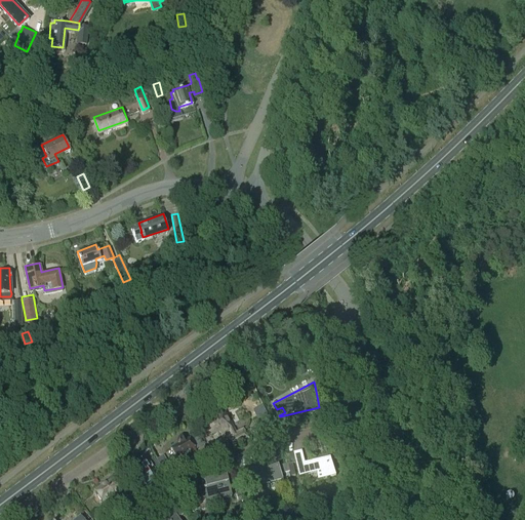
[(270,414),(263,401),(253,406),(260,420),(270,414)]
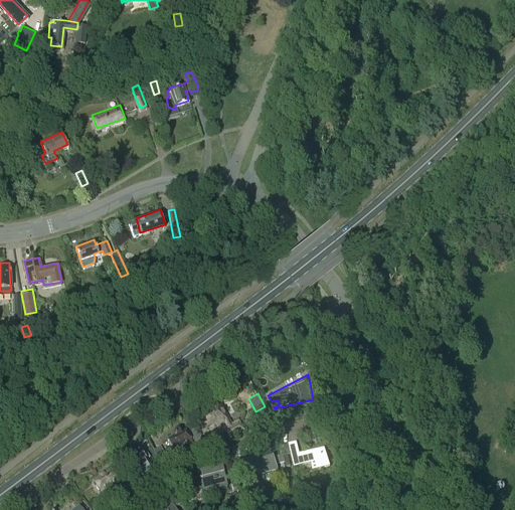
[(202,414),(199,416),(201,421),(205,420),(206,422),(214,418),(215,421),(223,418),(225,423),(224,425),(227,433),(241,427),(237,418),(230,421),(223,405),(219,407),(216,400),(207,404),(209,408),(201,412),(202,414)]
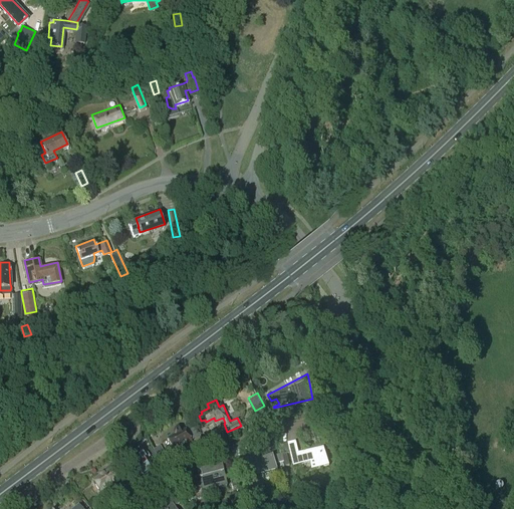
[(175,431),(168,435),(175,448),(190,439),(189,437),(192,435),(188,429),(185,431),(183,426),(182,427),(181,424),(178,424),(175,426),(174,429),(175,431)]
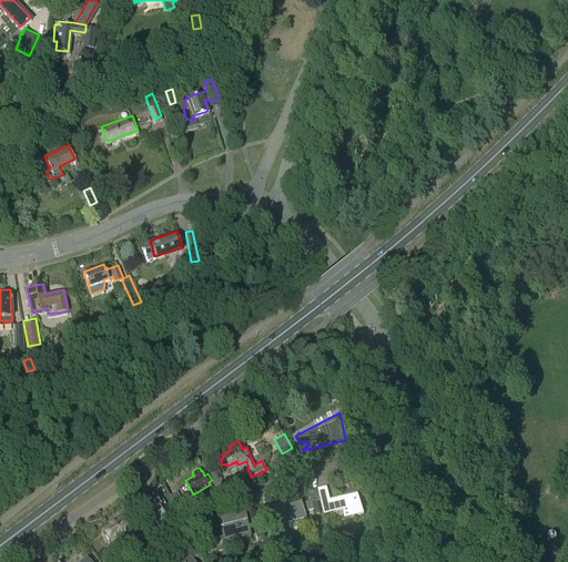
[(326,482),(317,484),(324,510),(343,506),(345,515),(364,511),(357,490),(330,497),(326,482)]
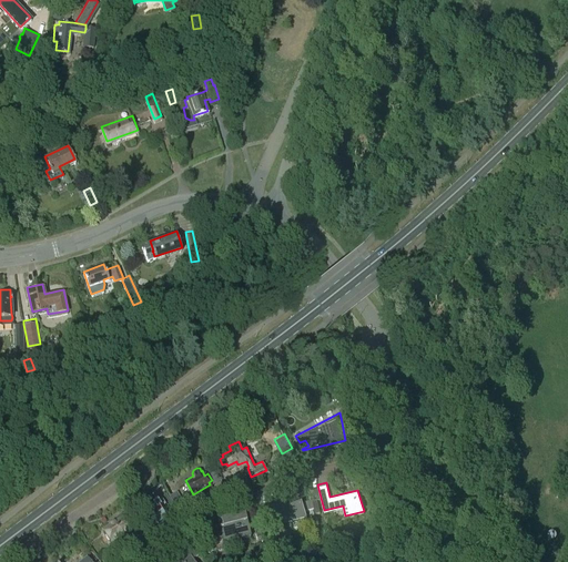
[(453,488),(456,498),(465,496),(463,484),(453,488)]
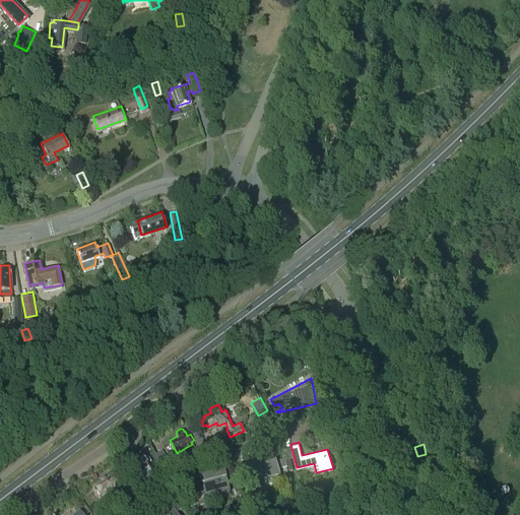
[(156,469),(144,451),(132,459),(133,460),(132,460),(143,478),(156,469)]
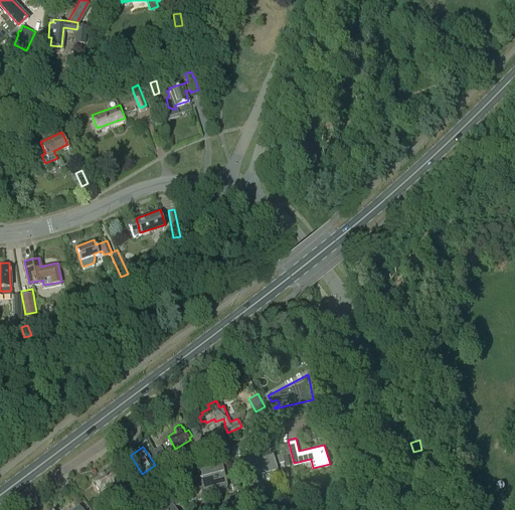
[(244,452),(251,478),(260,476),(259,472),(278,467),(274,452),(273,452),(258,457),(254,449),(249,450),(250,453),(245,454),(244,452)]
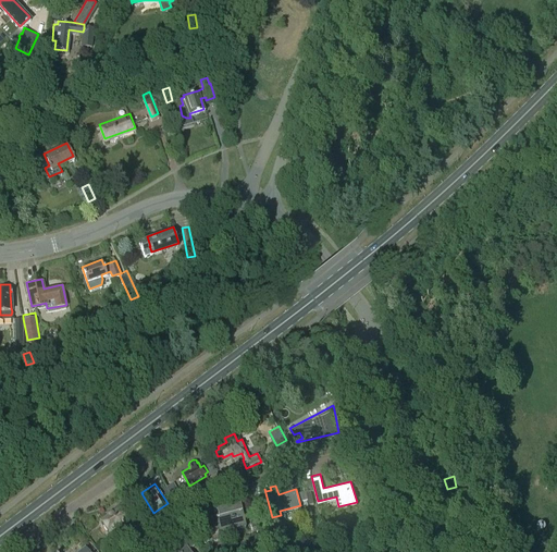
[(298,499),(307,497),(305,487),(296,490),(298,499)]
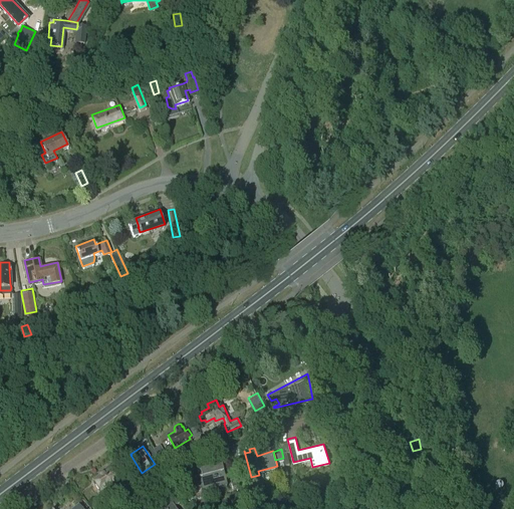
[(166,454),(160,457),(165,467),(171,463),(166,454)]
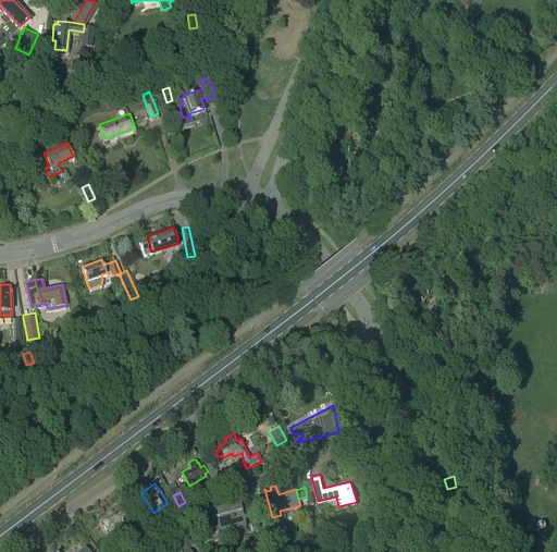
[(540,499),(531,501),(533,508),(542,506),(540,499)]
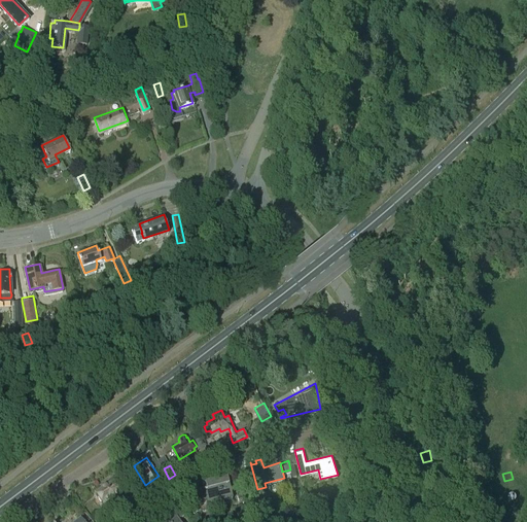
[(226,473),(214,476),(219,499),(232,496),(226,473)]
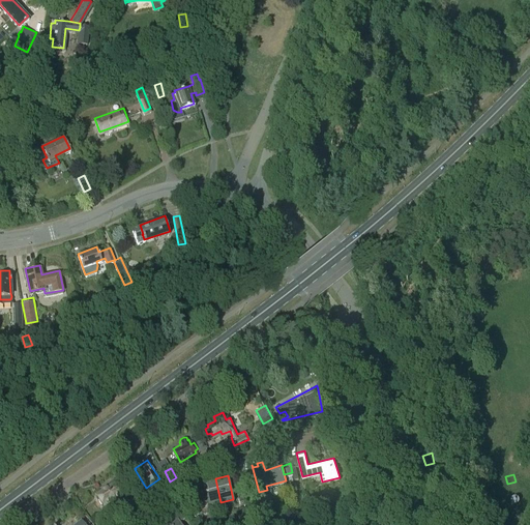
[(221,502),(215,478),(202,482),(206,497),(187,501),(194,513),(209,509),(208,505),(221,502)]
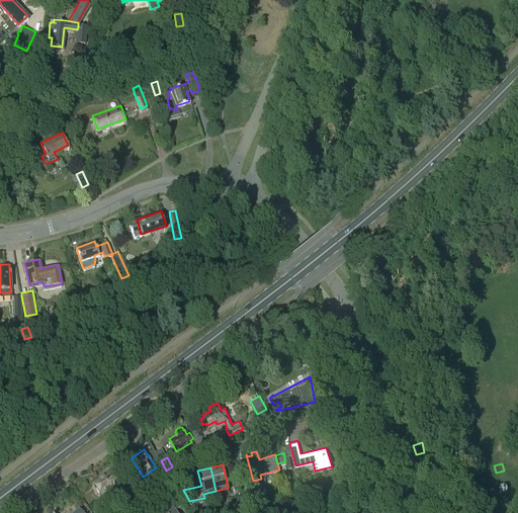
[(111,469),(93,482),(101,493),(118,481),(111,469)]
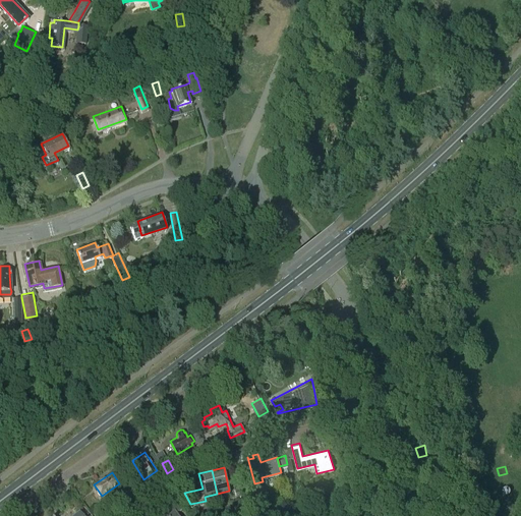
[(126,479),(122,481),(124,485),(122,488),(130,501),(136,497),(126,479)]
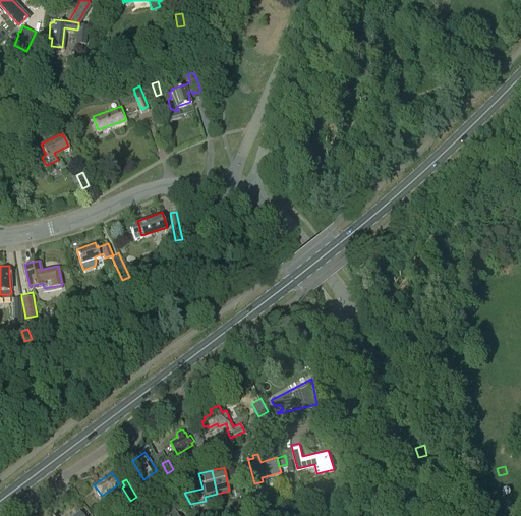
[(134,480),(129,483),(135,495),(141,492),(134,480)]
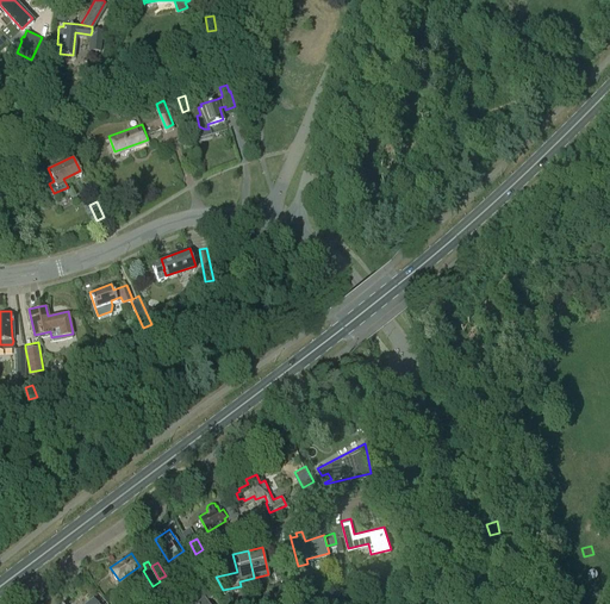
[(355,581),(353,573),(353,571),(344,573),(347,583),(355,581)]
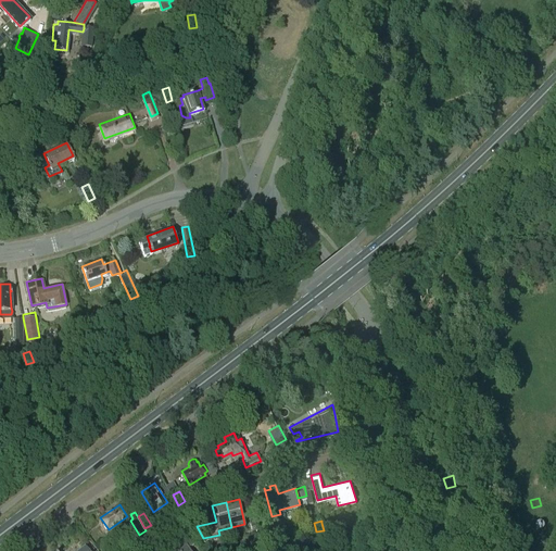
[(191,550),(188,545),(194,540),(186,528),(174,537),(179,547),(172,550),(191,550)]
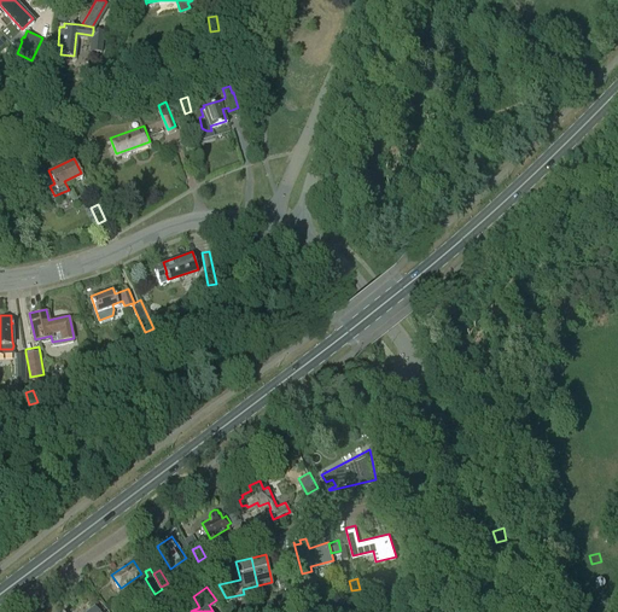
[(356,610),(363,607),(360,590),(351,592),(356,610)]
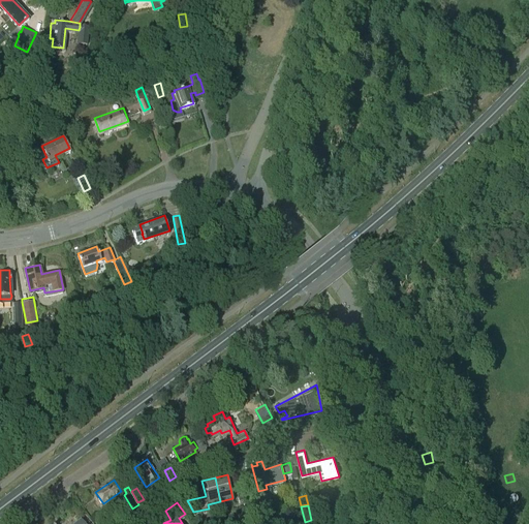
[(305,522),(301,506),(294,509),(298,523),(305,522)]
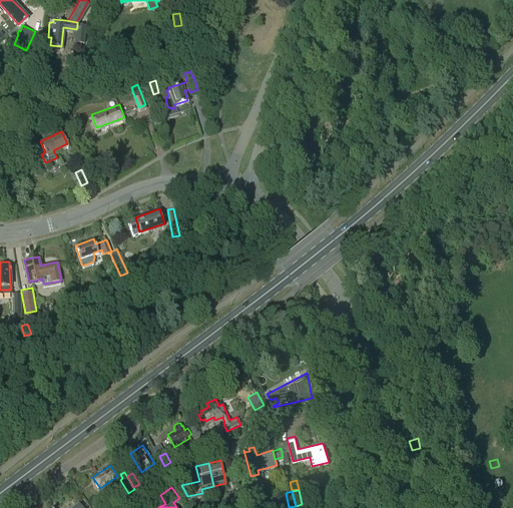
[(103,507),(106,506),(99,497),(92,503),(94,506),(95,507),(103,507)]
